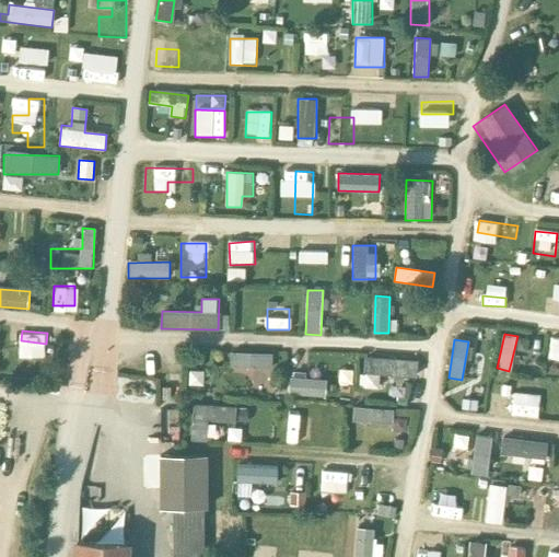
[(549,360),(558,361),(558,339),(551,339),(549,360)]
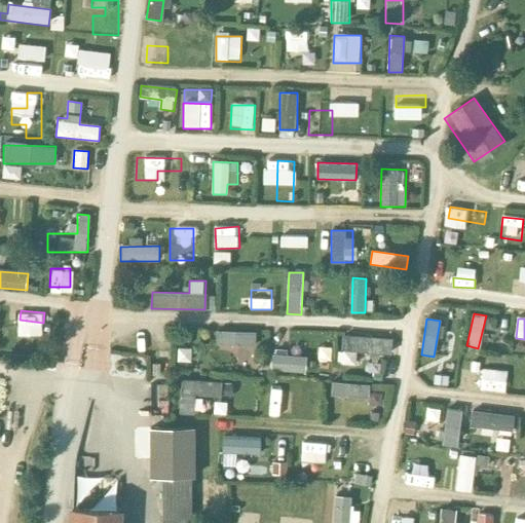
[(257,347),(257,332),(216,332),(216,347),(257,347)]
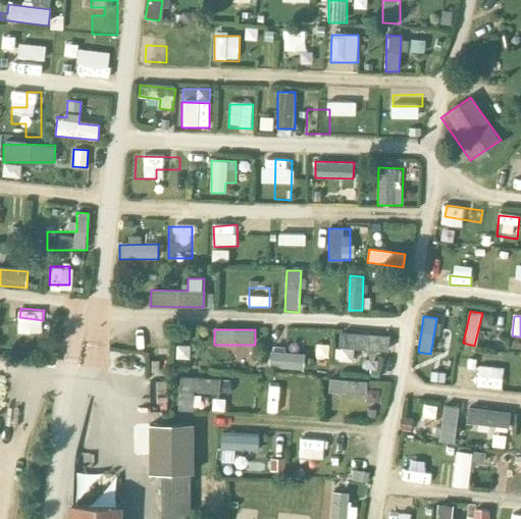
[(342,359),(353,360),(353,351),(389,352),(389,334),(342,333),(342,359)]
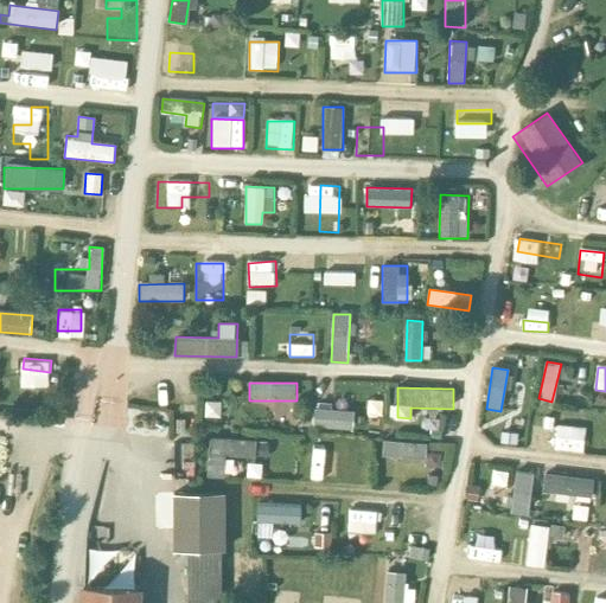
[(205,419),(222,419),(222,403),(206,403),(205,419)]
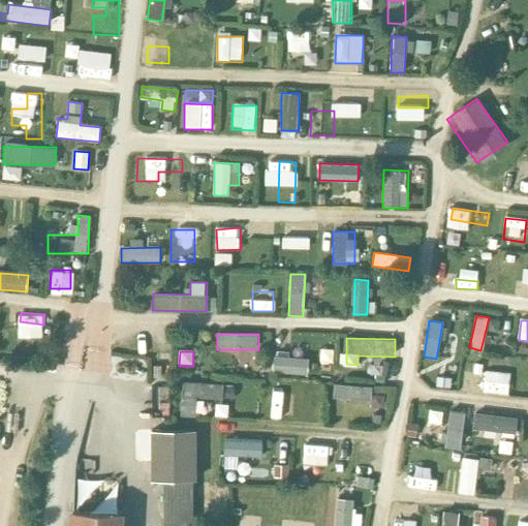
[(274,375),(309,376),(309,359),(274,358),(274,375)]
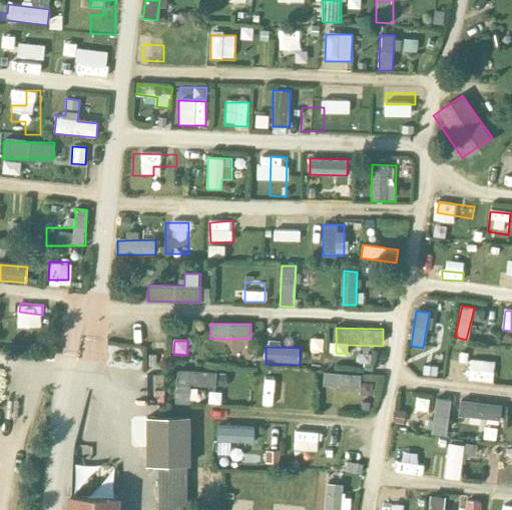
[(190,405),(191,387),(215,388),(215,372),(175,371),(175,405),(190,405)]
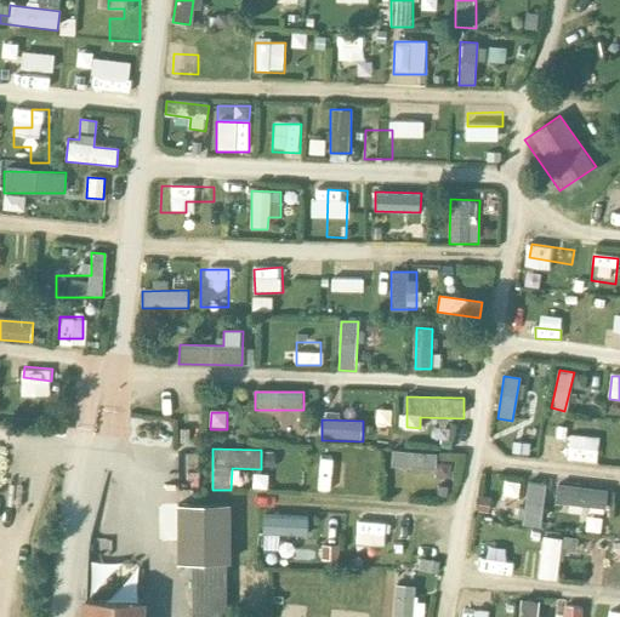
[(436,473),(438,456),(393,450),(391,467),(436,473)]
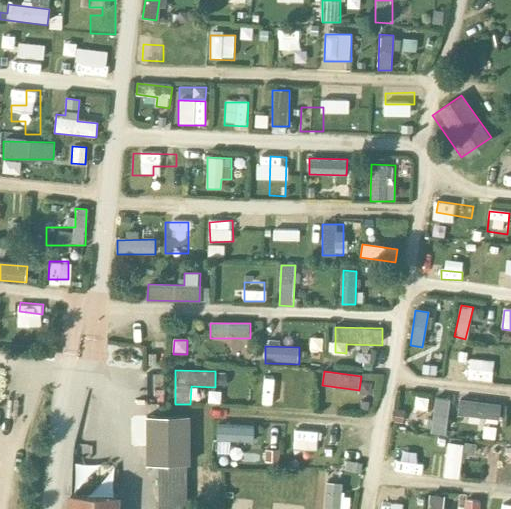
[(263,405),(285,406),(286,386),(263,385),(263,405)]
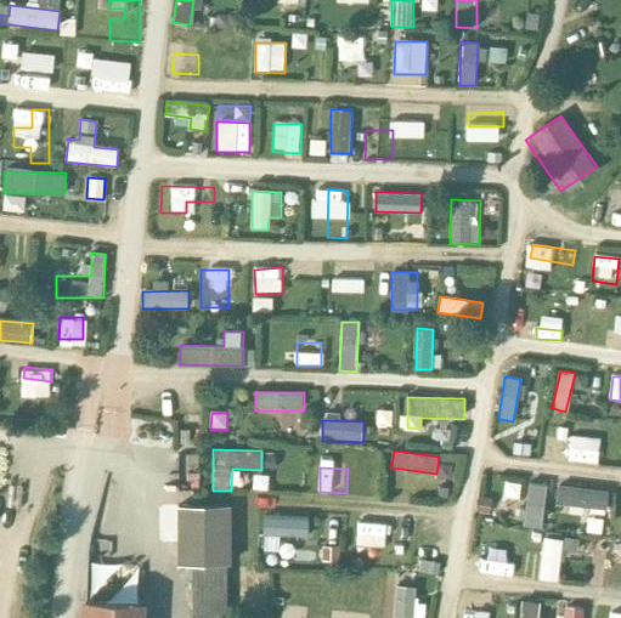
[(524,528),(543,529),(546,486),(528,485),(524,528)]
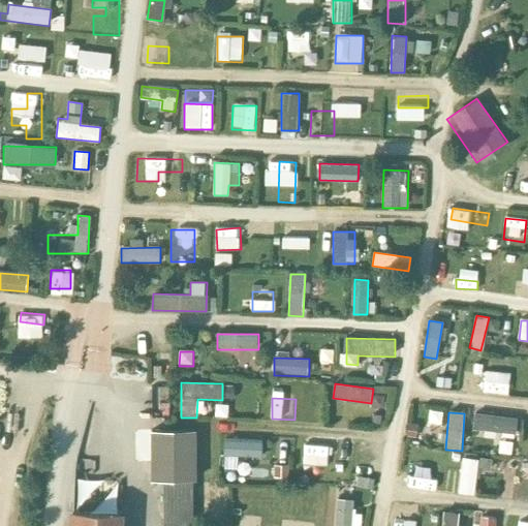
[(472,429),(516,436),(519,420),(475,412),(472,429)]
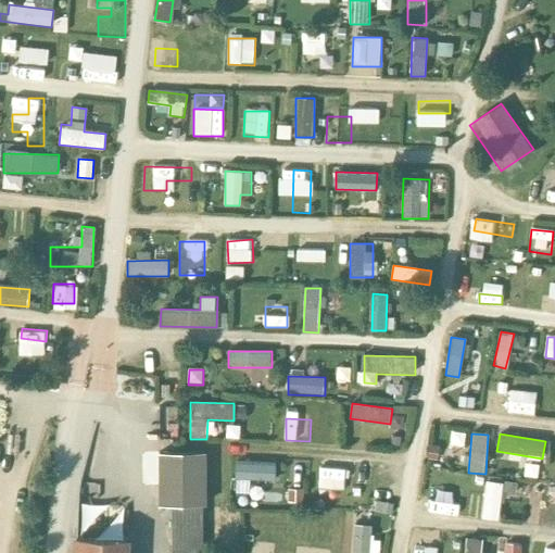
[(203,507),(203,455),(158,455),(158,507),(203,507)]
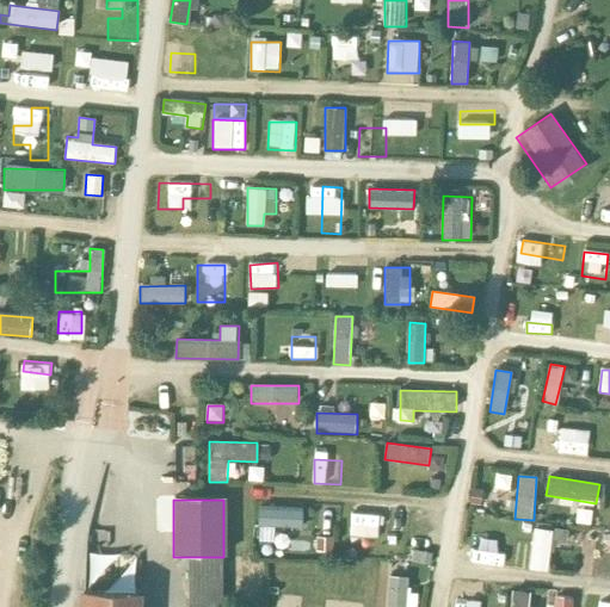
[(273,544),(273,528),(305,528),(305,509),(259,509),(259,544),(273,544)]
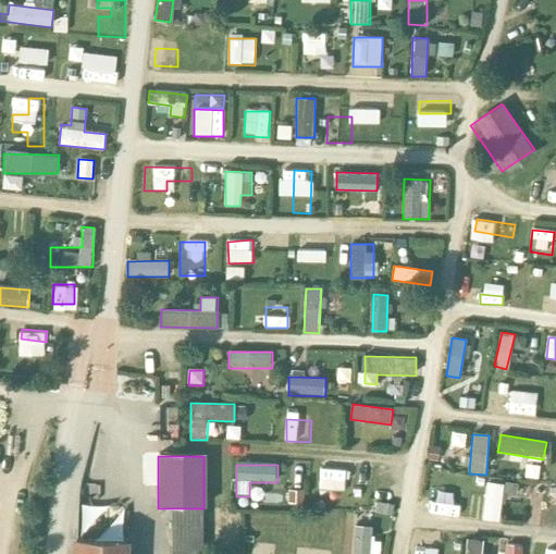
[(421,512),(435,515),(440,490),(446,491),(448,478),(428,475),(421,512)]
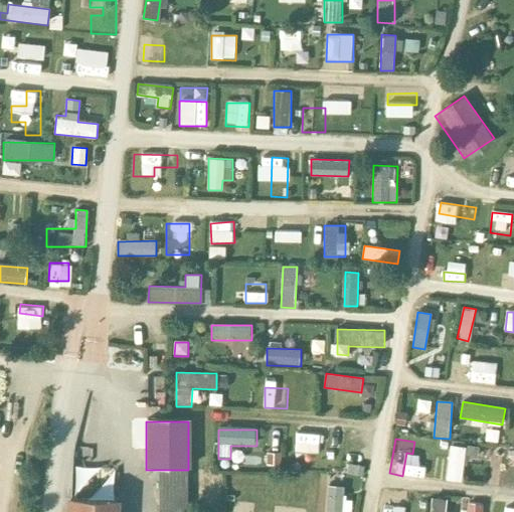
[(324,474),(324,458),(311,457),(312,448),(289,447),(289,473),(324,474)]
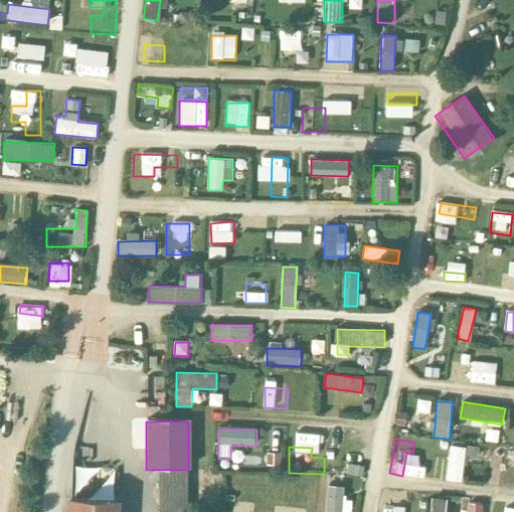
[(438,447),(438,457),(448,457),(447,483),(464,483),(464,447),(438,447)]
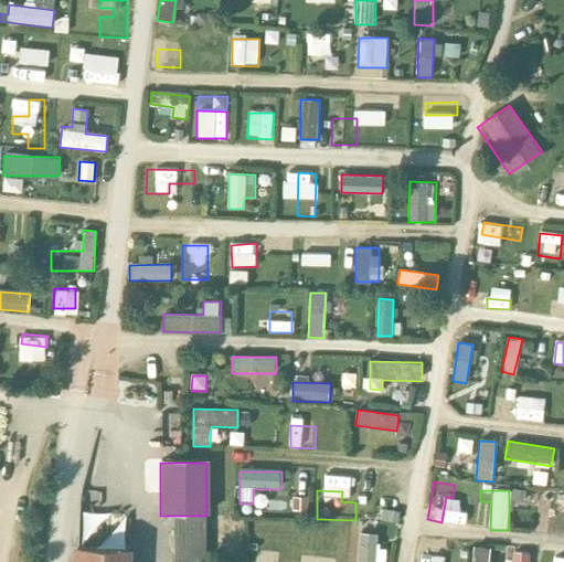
[(381,523),(398,526),(400,513),(382,511),(381,523)]
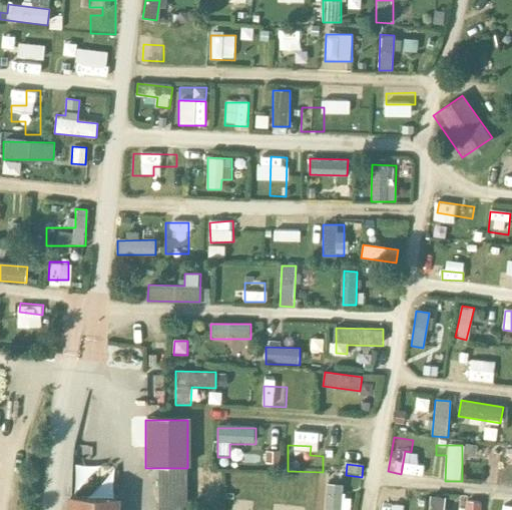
[(316,494),(316,477),(271,476),(271,493),(316,494)]
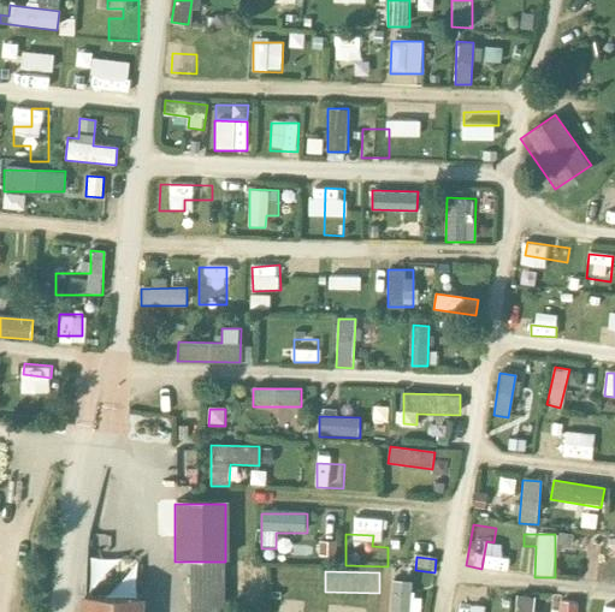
[(302,587),(321,587),(321,574),(302,572),(302,587)]
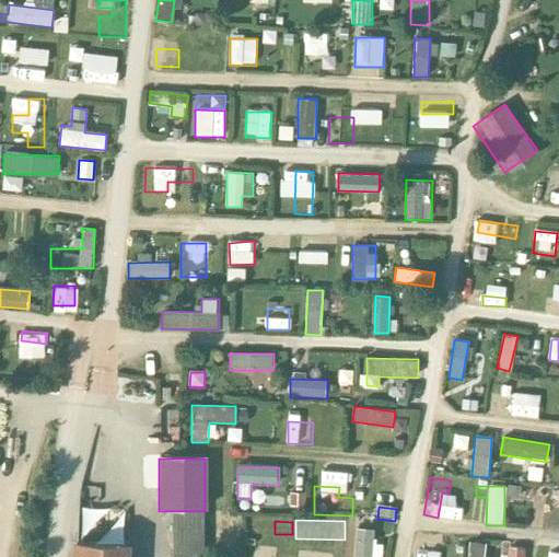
[(382,556),(384,546),(372,544),(374,532),(360,529),(354,556),(382,556)]
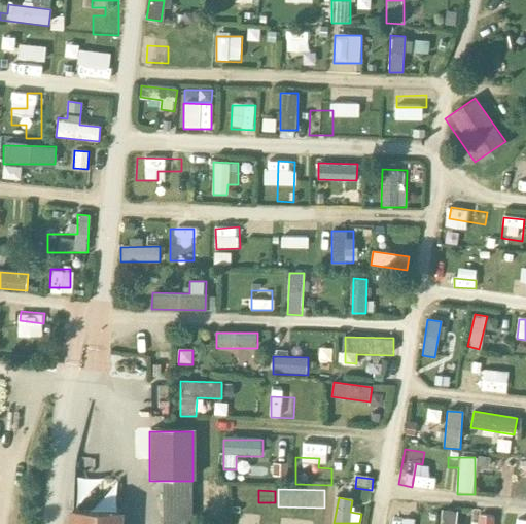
[(441,510),(440,523),(454,523),(456,511),(441,510)]
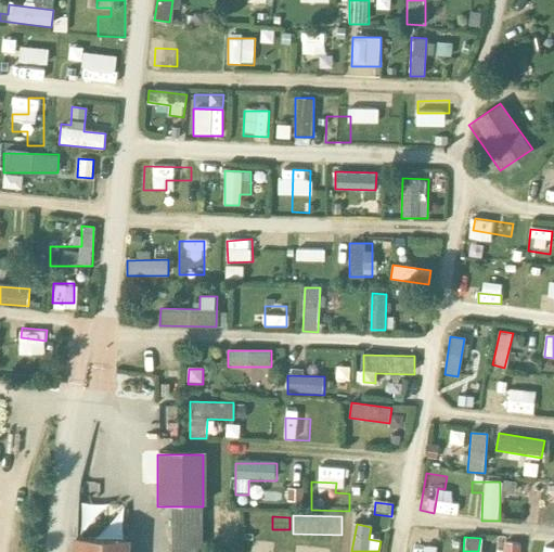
[(121,551),(123,540),(69,539),(68,551),(121,551)]
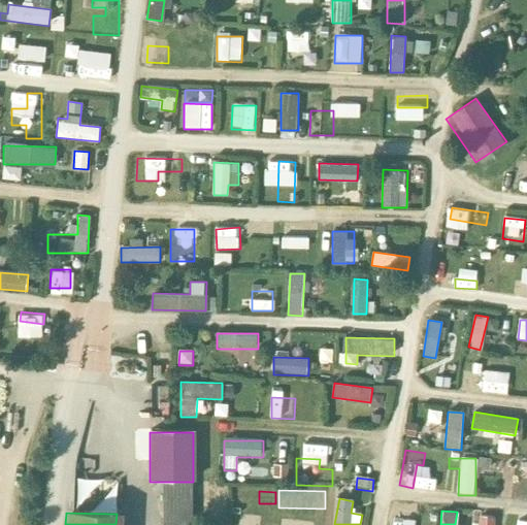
[(476,524),(478,515),(458,514),(457,524),(476,524)]
